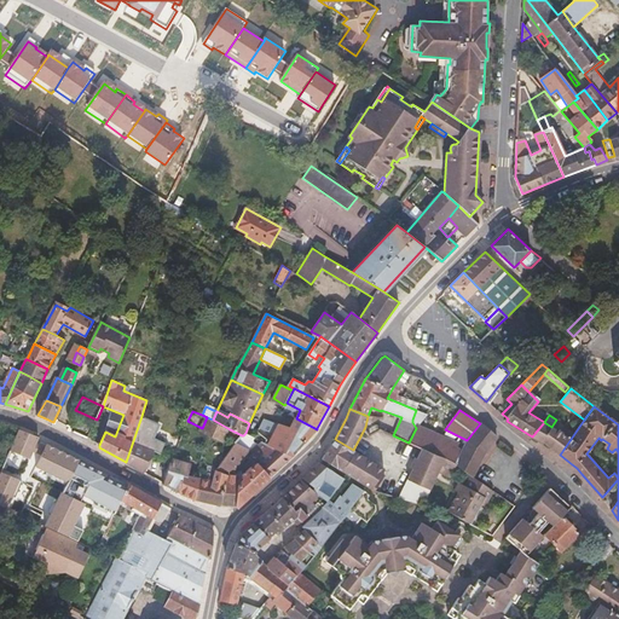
[(142,416),(126,462),(144,473),(155,446),(162,450),(165,443),(155,438),(160,424),(142,416)]
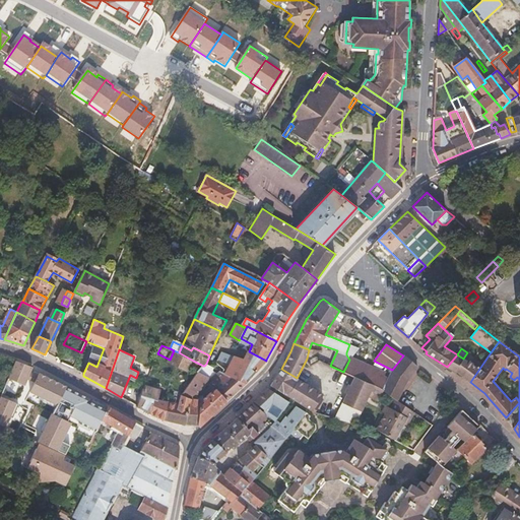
[(174,350),(170,360),(169,361),(174,364),(188,371),(193,361),(179,352),(174,350)]
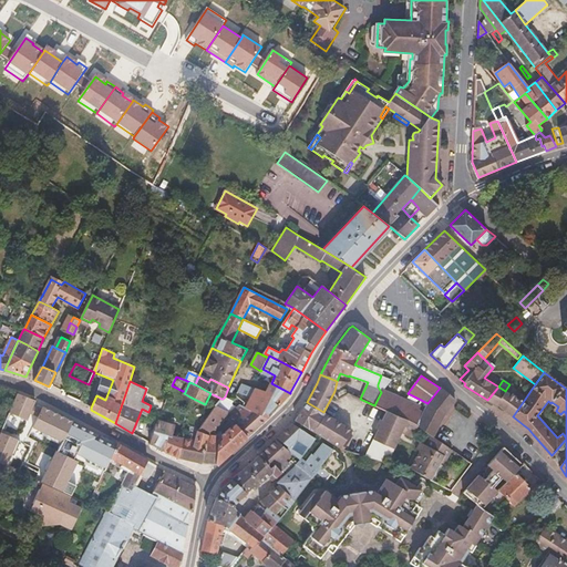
[(276,409),(284,401),(267,391),(256,388),(255,390),(243,383),(238,391),(250,397),(245,408),(268,419),(276,409)]
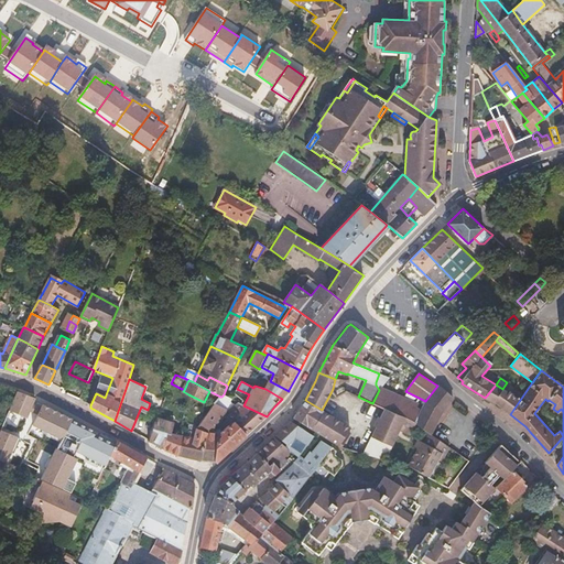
[(282,399),(289,391),(270,381),(266,389),(282,399)]
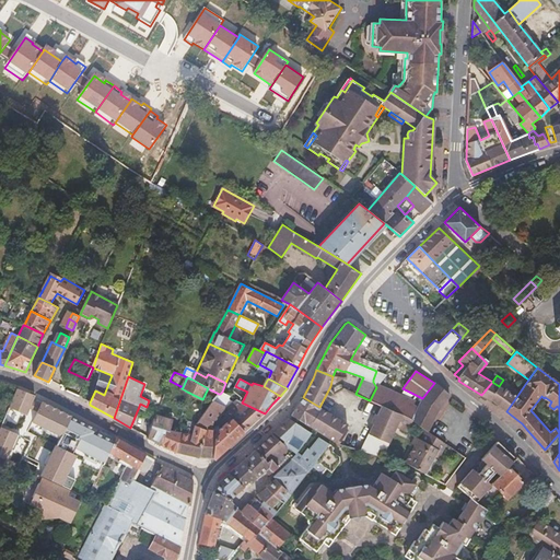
[(499,386),(492,382),(481,395),(490,400),(491,400),(506,411),(516,397),(499,386)]
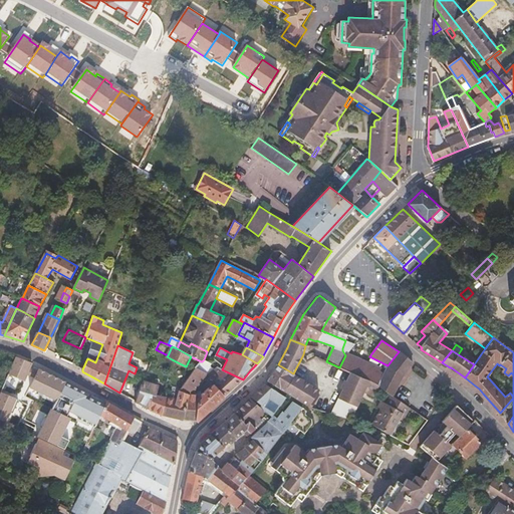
[(406,373),(414,363),(399,351),(388,365),(384,368),(376,383),(378,386),(394,397),(404,376),(406,373)]
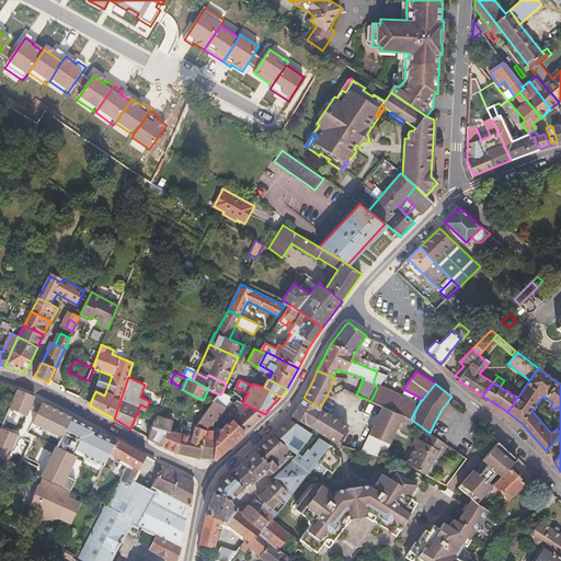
[(402,415),(411,419),(420,402),(379,385),(377,388),(370,401),(382,407),(402,415)]
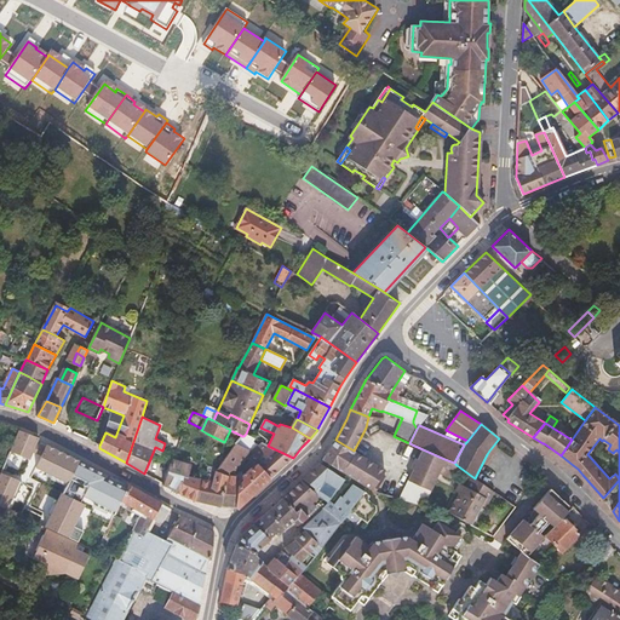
[(21,430),(11,451),(30,459),(40,438),(21,430)]
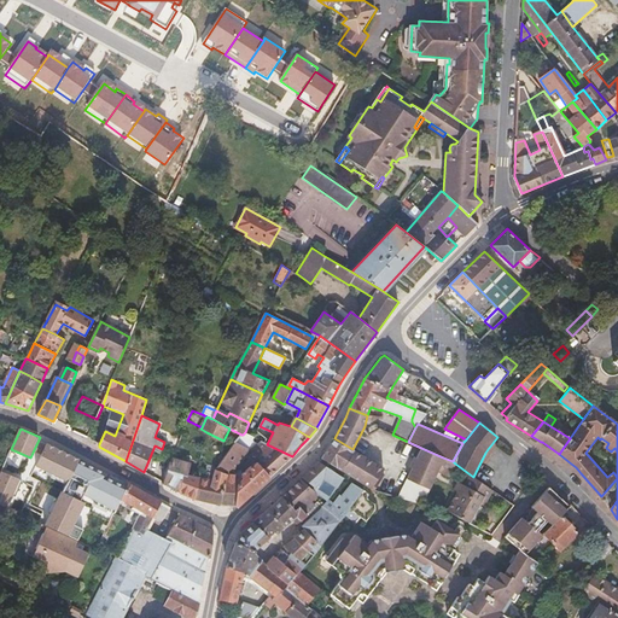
[(246,447),(251,436),(245,432),(243,435),(242,435),(235,442),(245,445),(246,447)]
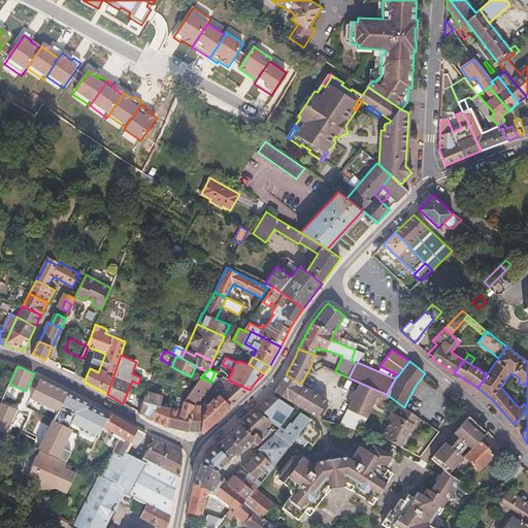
[(212,384),(215,385),(224,376),(215,372),(210,382),(212,384)]
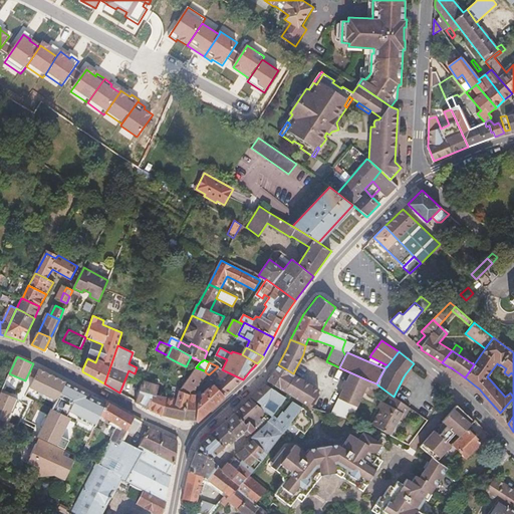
[(293,373),(278,364),(268,380),(294,398),(304,380),(293,373)]
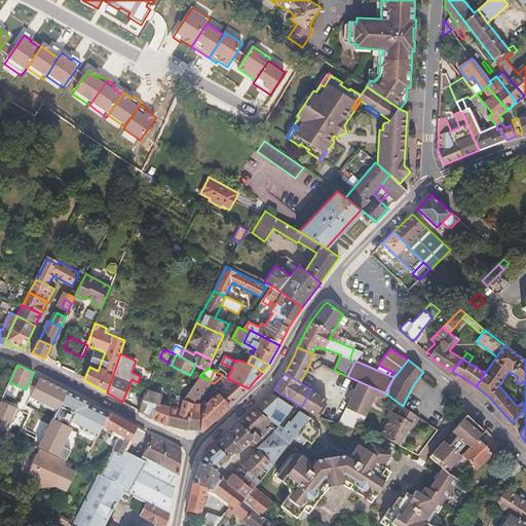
[(230,406),(249,388),(227,378),(224,376),(223,375),(214,383),(215,384),(222,391),(219,395),(230,406)]
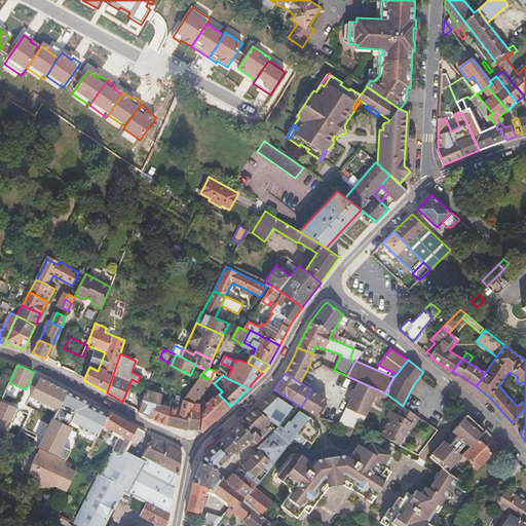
[(195,404),(197,404),(198,402),(212,382),(210,380),(209,379),(200,376),(184,400),(189,402),(195,404)]
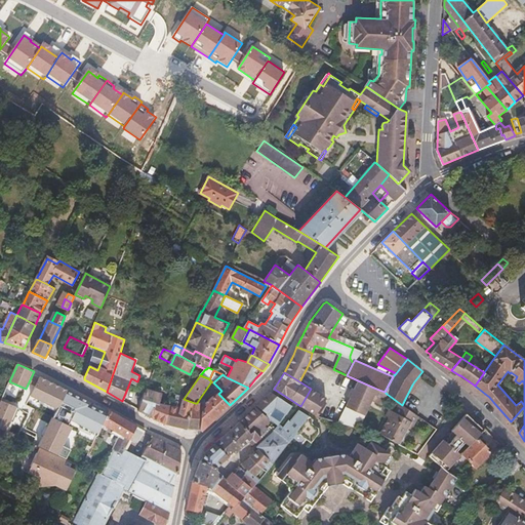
[(104,408),(41,377),(32,396),(59,409),(54,418),(53,418),(39,447),(40,448),(51,453),(66,459),(69,451),(61,447),(71,427),(69,426),(72,420),(81,425),(79,427),(96,435),(101,427),(103,425),(110,411),(104,408)]
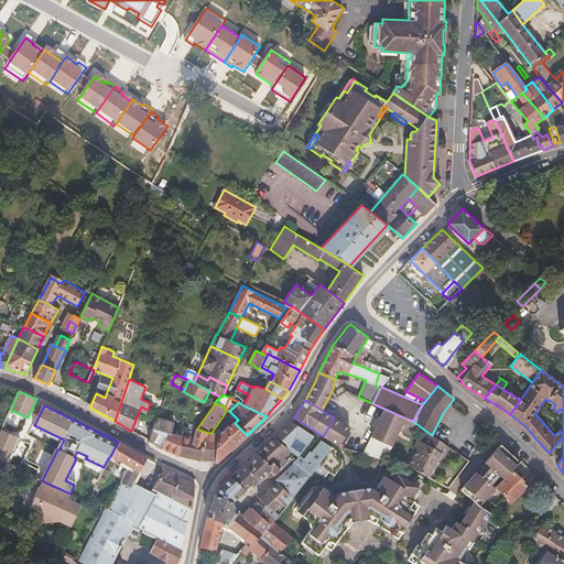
[(392,446),(400,429),(404,418),(384,409),(371,436),(392,446)]
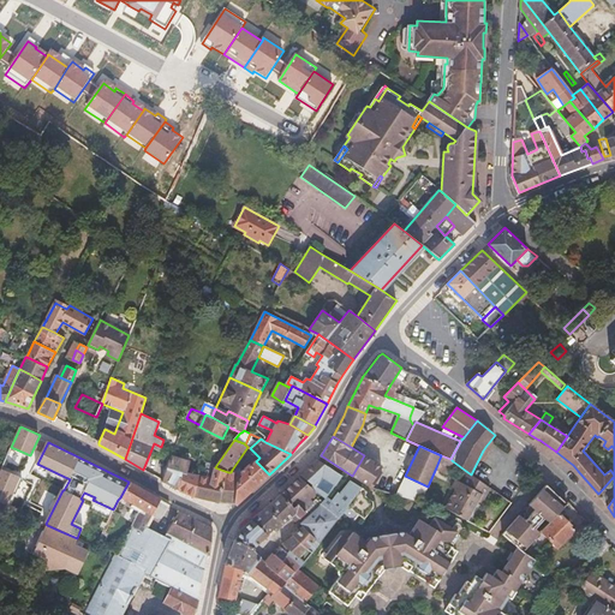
[(163,481),(178,489),(180,473),(186,475),(186,472),(189,461),(171,455),(163,481)]
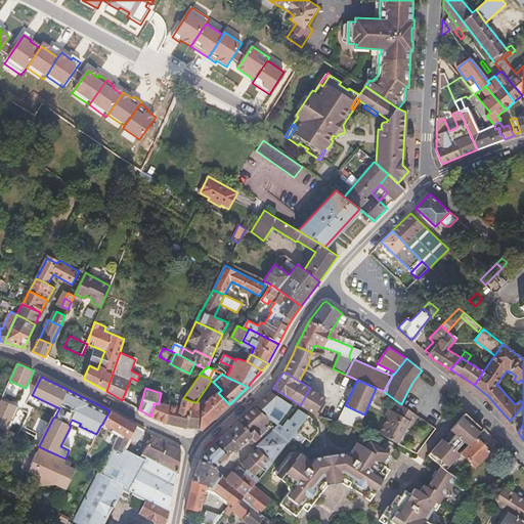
[(300,405),(314,415),(322,402),(326,397),(310,388),(300,405)]
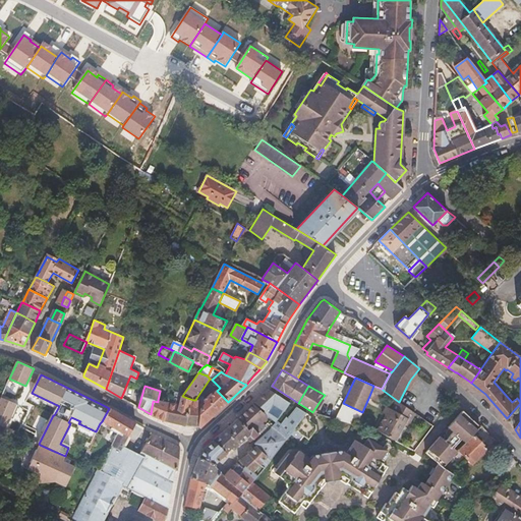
[(369,396),(378,400),(382,389),(373,386),(369,396)]
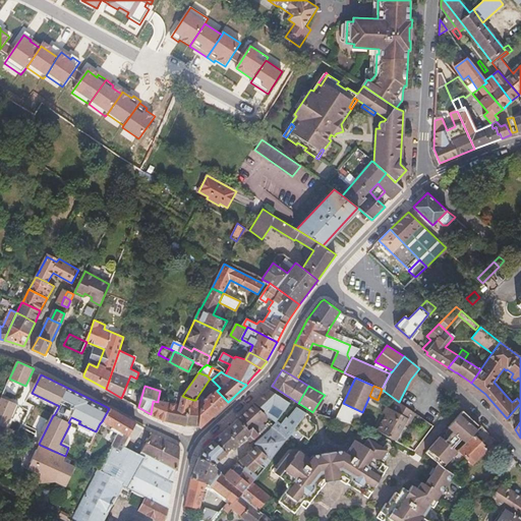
[(290,403),(270,389),(255,402),(266,411),(275,417),(278,419),(290,403)]
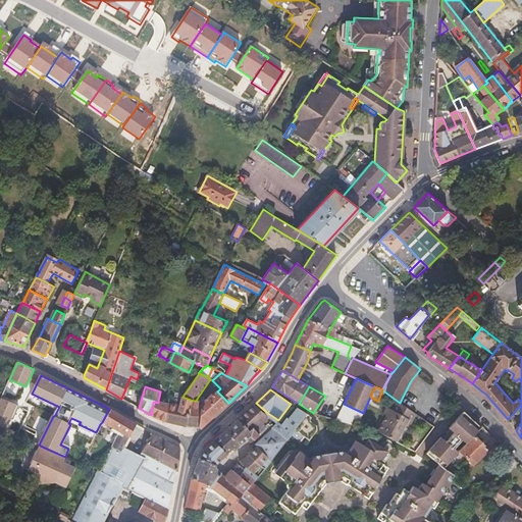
[(201,427),(228,403),(217,392),(212,396),(210,395),(204,401),(203,401),(196,401),(187,426),(201,427)]
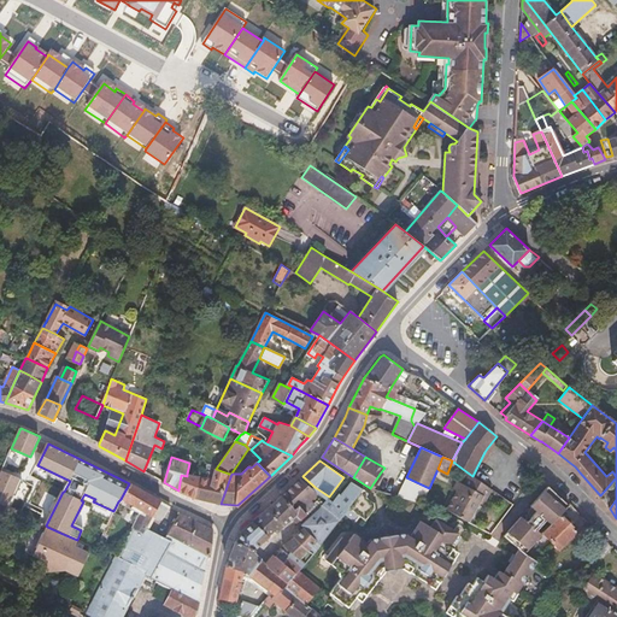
[(191,497),(221,504),(231,474),(229,474),(222,471),(216,469),(211,480),(192,475),(187,474),(187,476),(181,475),(178,491),(191,497)]
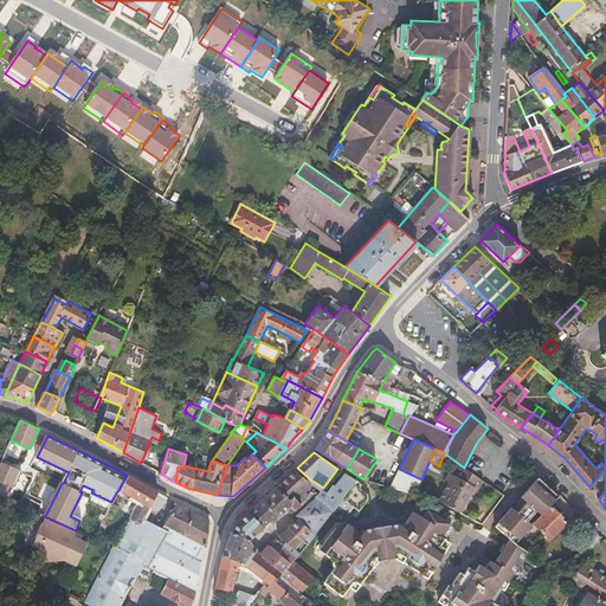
[(1,464),(0,465),(0,495),(7,500),(13,488),(15,489),(23,474),(1,464)]
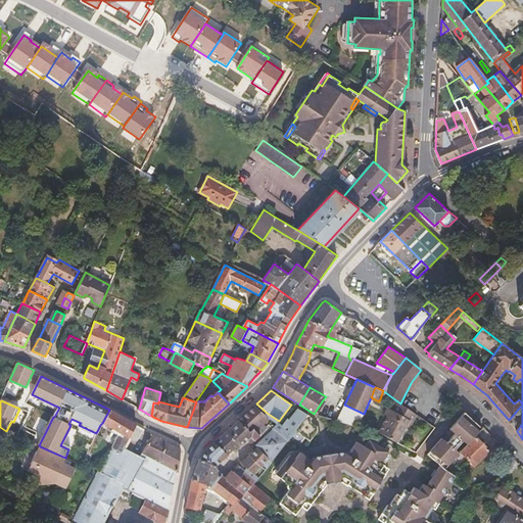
[(325,403),(322,401),(314,414),(317,415),(325,403)]
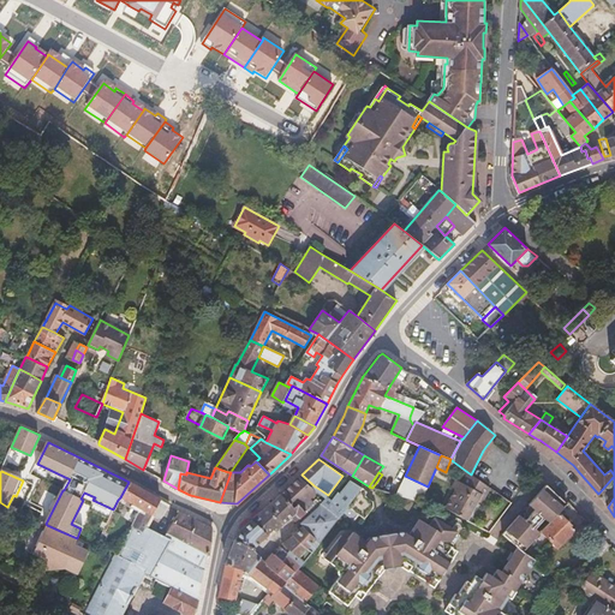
[(445,507),(467,520),(481,495),(485,497),(490,488),(471,475),(465,484),(460,482),(445,507)]
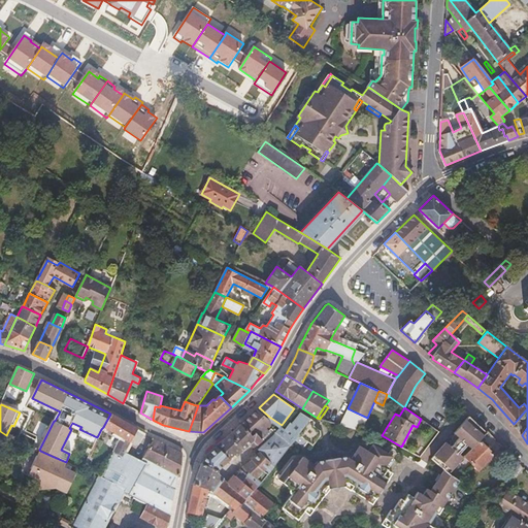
[(339,425),(362,430),(367,418),(348,408),(339,425)]
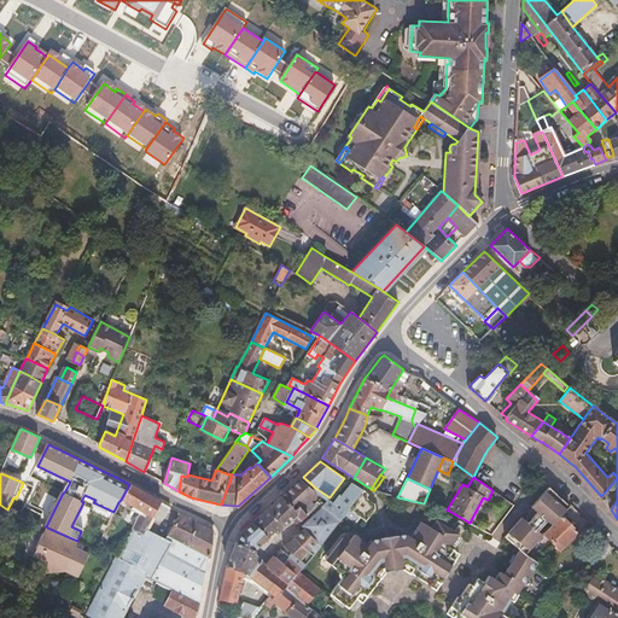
[(319,496),(301,479),(281,497),(286,502),(295,511),(299,506),(307,514),(310,518),(321,507),(315,501),(318,499),(316,499),(319,496)]
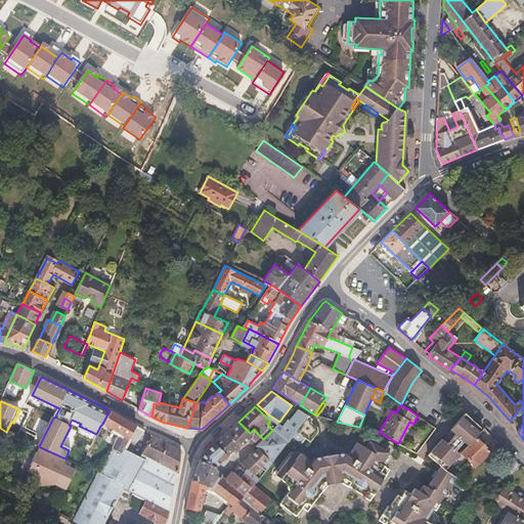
[(308,417),(299,409),(282,430),(280,432),(274,428),(272,430),(288,441),(289,442),(290,441),(294,436),(308,417)]
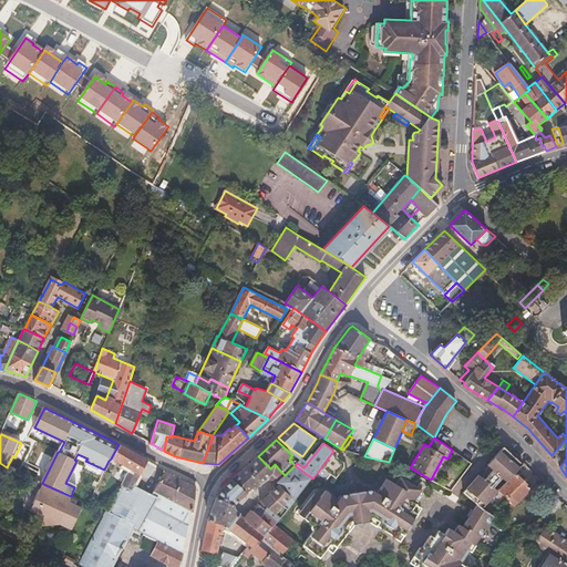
[(129,472),(122,485),(132,491),(135,485),(136,486),(142,478),(150,477),(151,476),(156,466),(119,444),(111,459),(122,465),(121,467),(129,472)]
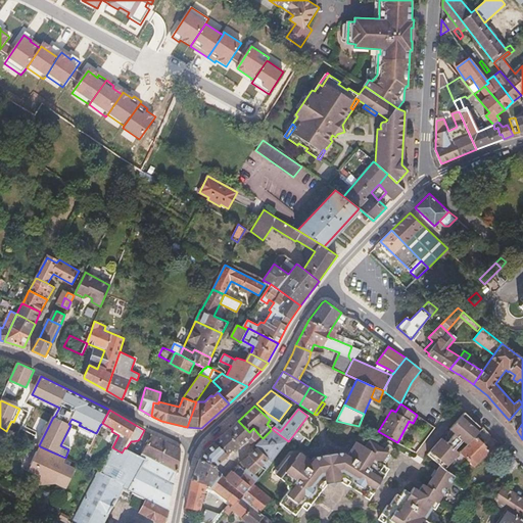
[(427,454),(439,466),(444,468),(461,452),(475,436),(482,428),(465,413),(449,429),(450,430),(448,432),(448,435),(447,435),(447,438),(444,441),(441,438),(427,454)]
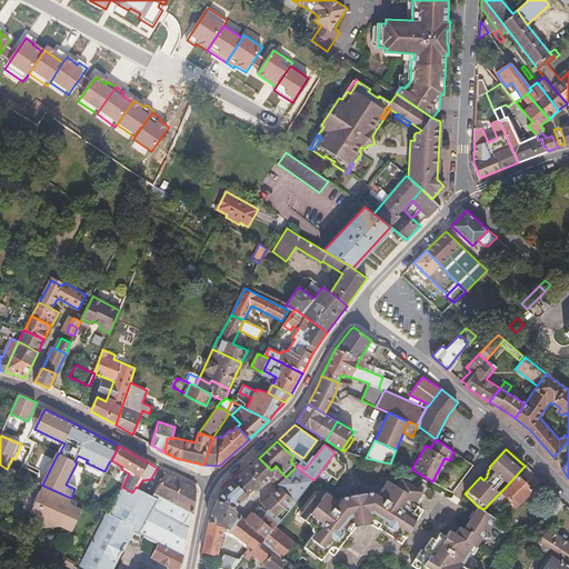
[(340,455),(335,452),(319,473),(328,480),(331,475),(338,479),(346,469),(346,462),(340,459),(340,455)]
